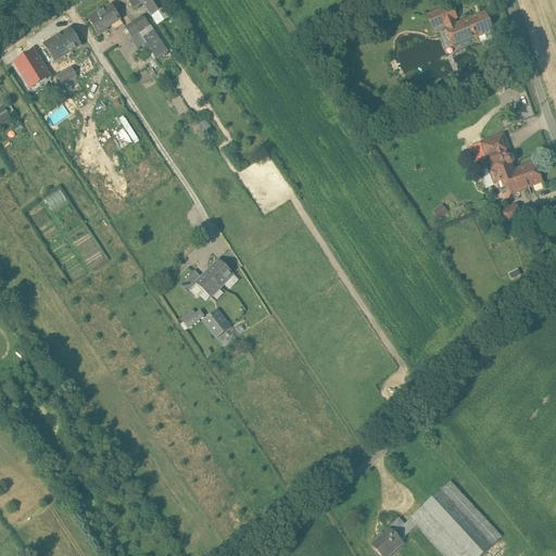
[(126,0),(133,10),(142,3),(151,16),(164,8),(159,0),(126,0)]
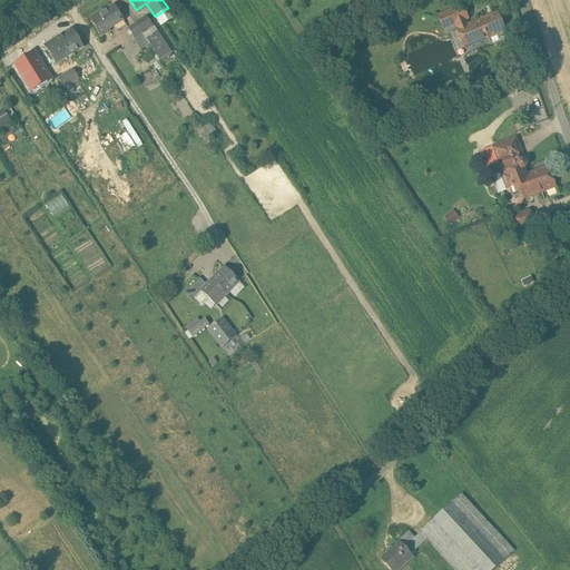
[(115,6),(99,15),(98,13),(89,19),(100,37),(109,31),(109,30),(116,26),(114,22),(121,18),(115,6)]
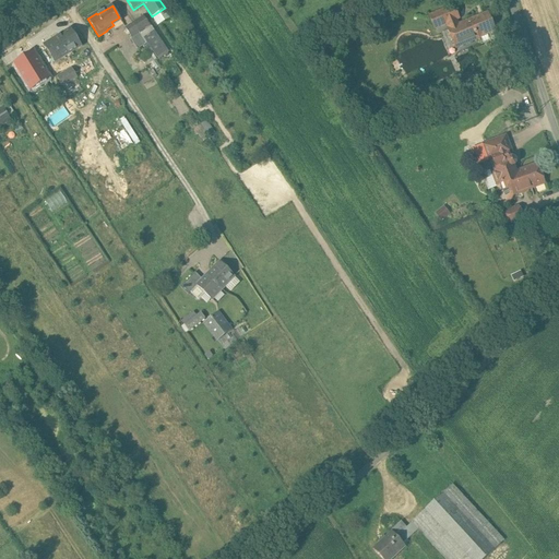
[(453,7),(429,16),(435,30),(445,24),(456,20),(459,19),(453,7)]
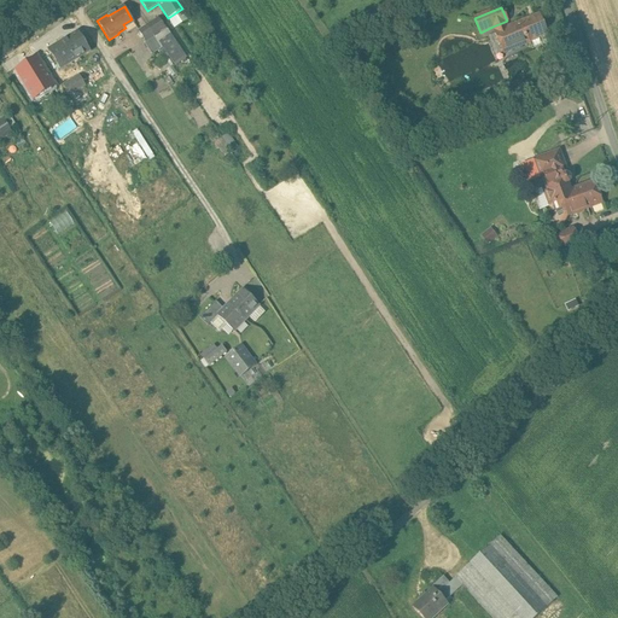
[(182,9),(168,18),(174,29),(188,19),(182,9)]
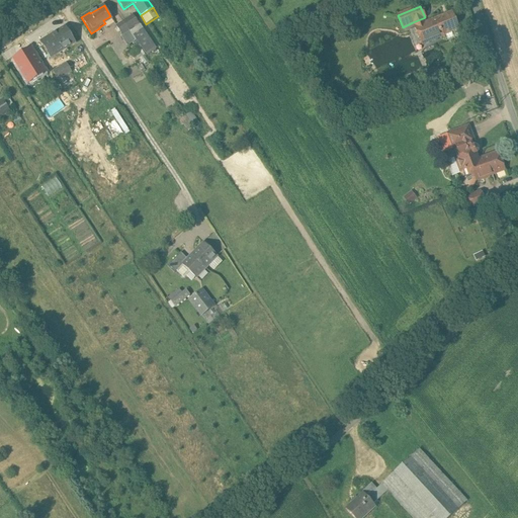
[(451,12),(435,18),(436,19),(425,24),(423,18),(413,22),(415,27),(415,28),(422,45),(443,35),(443,36),(459,29),(451,12)]
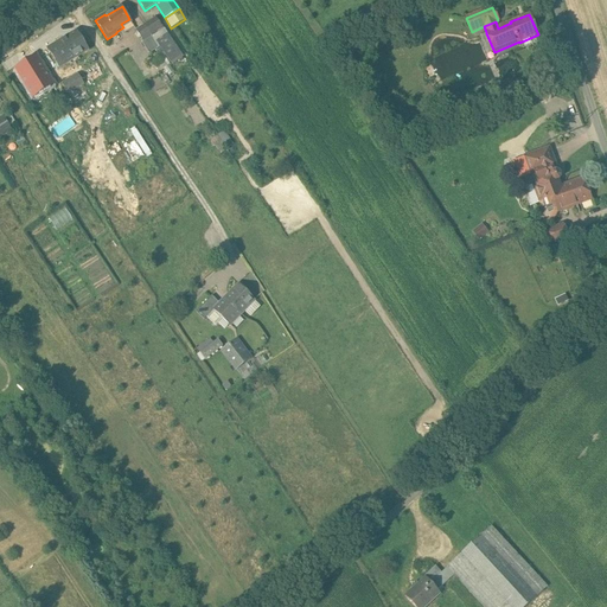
[(155,18),(144,26),(151,37),(163,29),(155,18)]
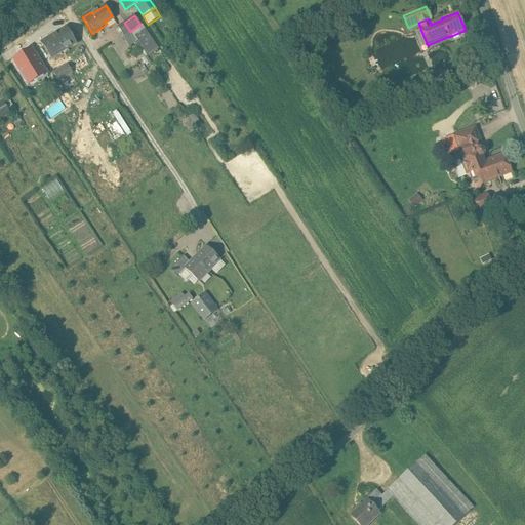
[(124,23),(117,27),(123,36),(124,36),(131,32),(130,32),(124,23)]
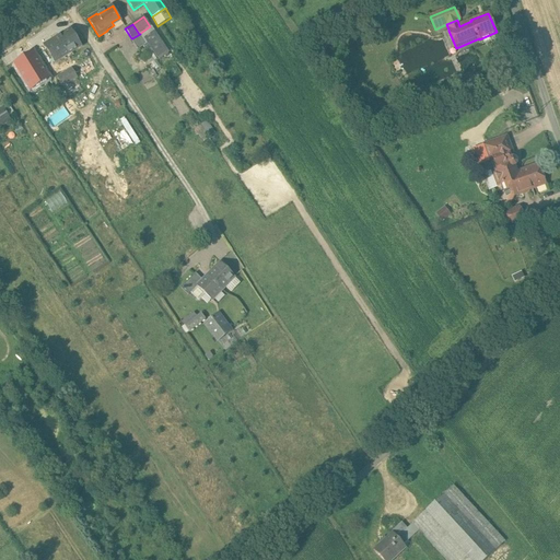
[(166,51),(150,26),(139,34),(140,34),(144,41),(147,38),(159,57),(166,51)]
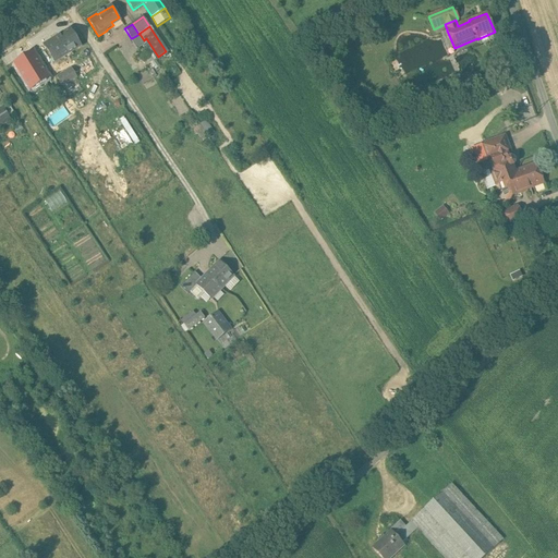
[(71,29),(38,49),(49,67),(81,47),(71,29)]
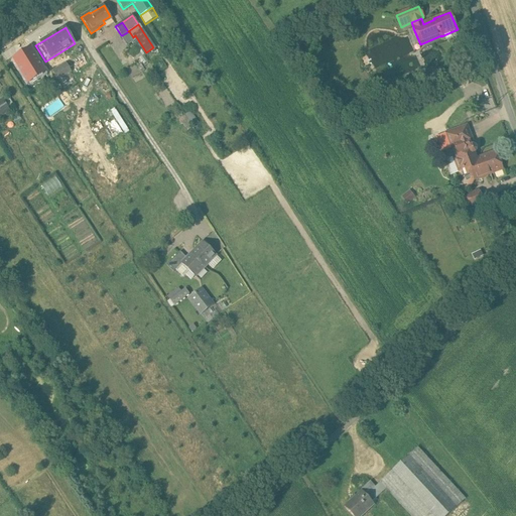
[(129,31),(122,35),(121,35),(120,36),(127,46),(135,40),(133,37),(129,31)]
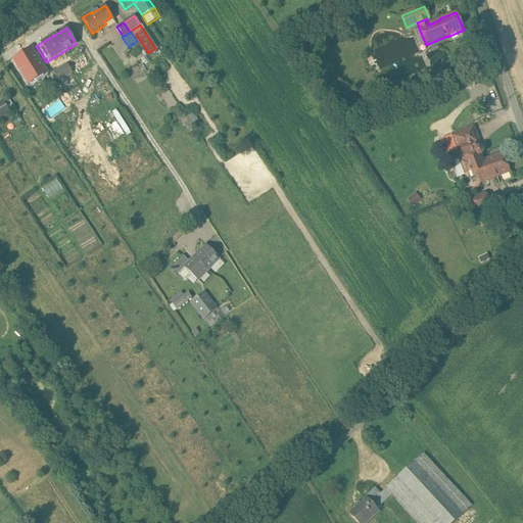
[(28,84),(45,73),(30,49),(12,59),(28,84)]
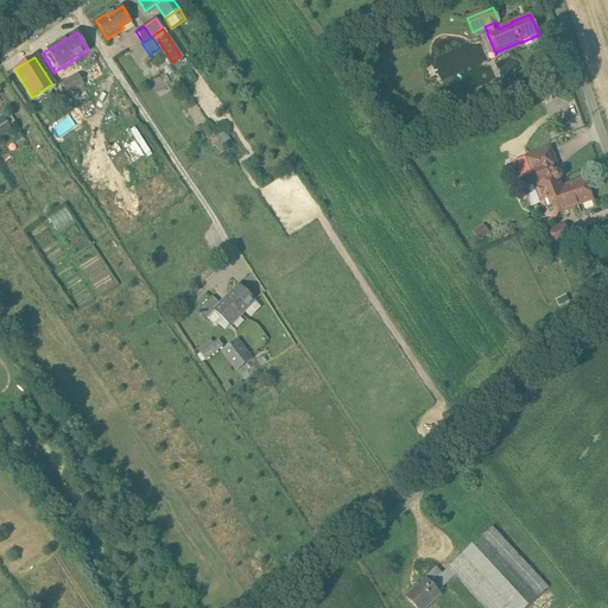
[(163,58),(153,64),(158,70),(166,64),(163,58)]
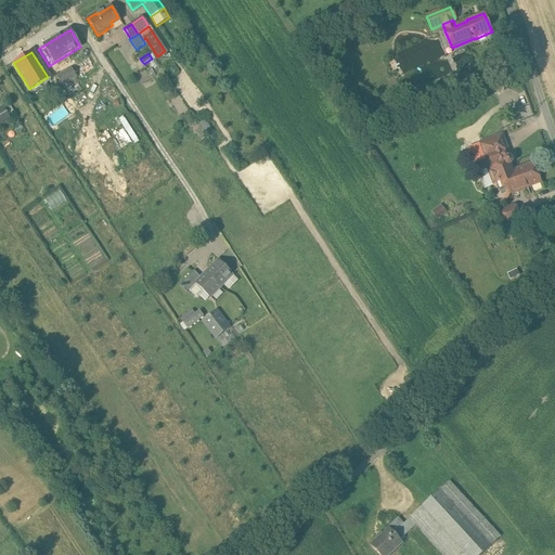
[(71,68),(56,77),(62,86),(77,77),(71,68)]
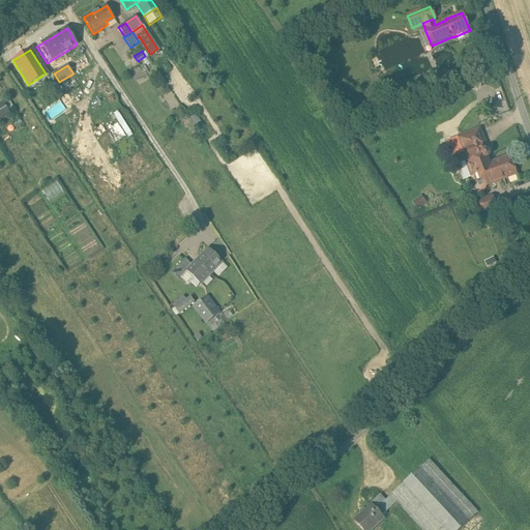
[(3,101),(0,104),(0,120),(10,114),(3,101)]
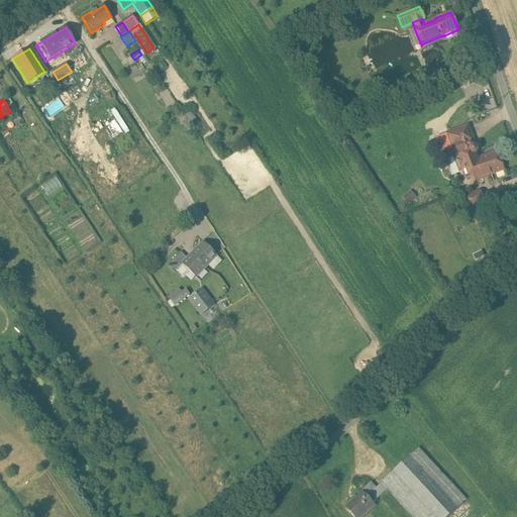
[(115,107),(110,110),(124,134),(129,131),(115,107)]
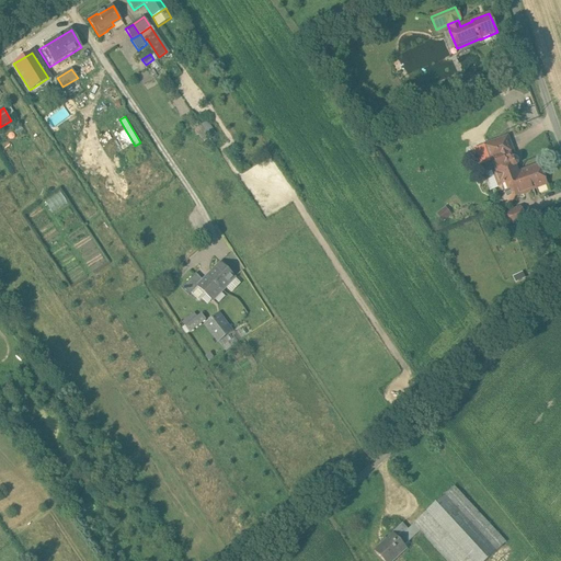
[(207,121),(201,125),(210,137),(216,133),(207,121)]
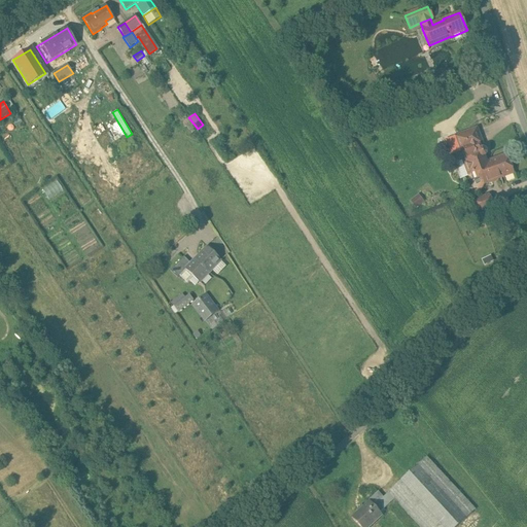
[(477,130),(455,137),(460,151),(464,150),(467,160),(464,162),(469,175),(476,173),(480,174),(481,174),(478,166),(489,162),(489,161),(487,160),(485,161),(483,156),(485,156),(486,153),(485,150),(483,149),(482,149),(480,144),(482,144),(477,130)]
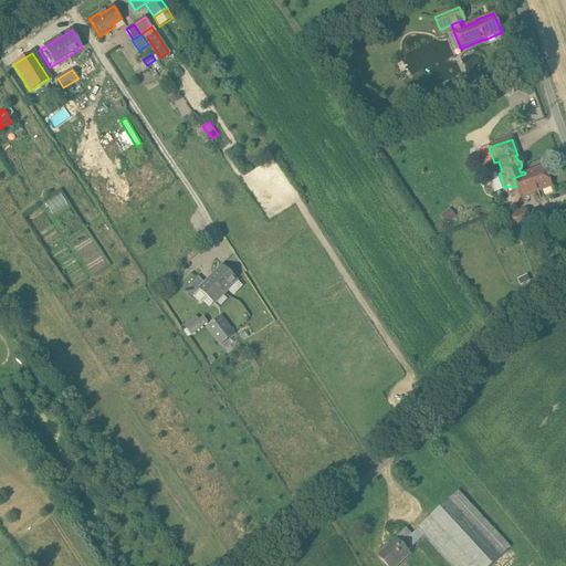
[(525,174),(513,178),(516,187),(520,198),(551,186),(544,167),(525,174)]
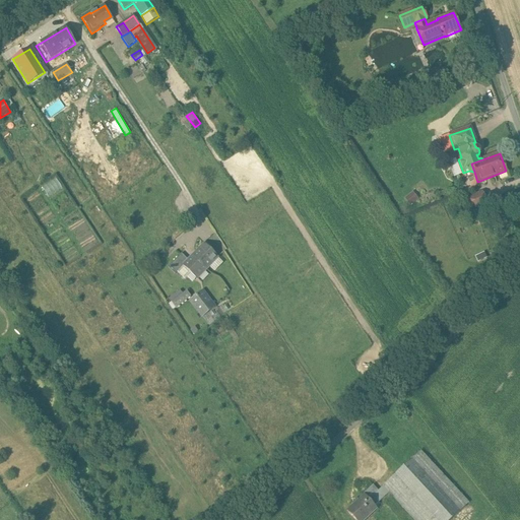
[(48,197),(57,191),(51,181),(42,187),(48,197)]
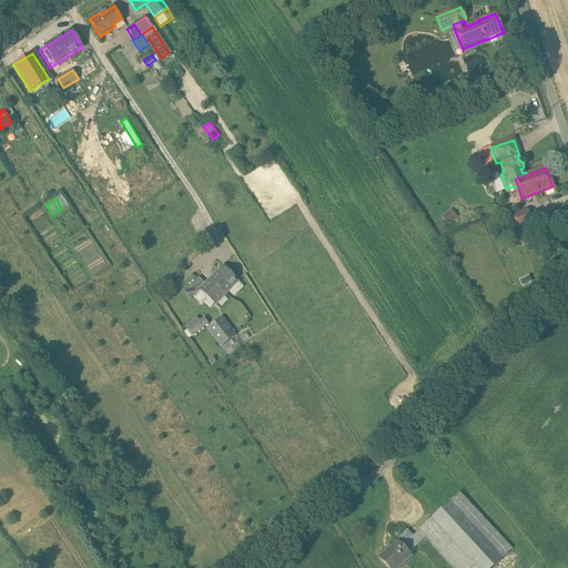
[(442,215),(448,223),(457,216),(450,209),(442,215)]
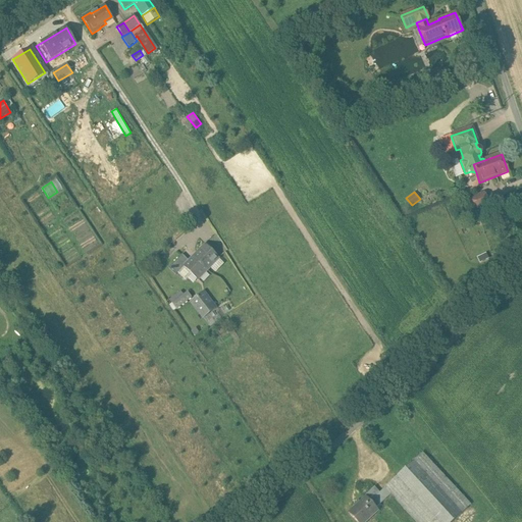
[(484,194),(470,199),(475,211),(488,206),(484,194)]
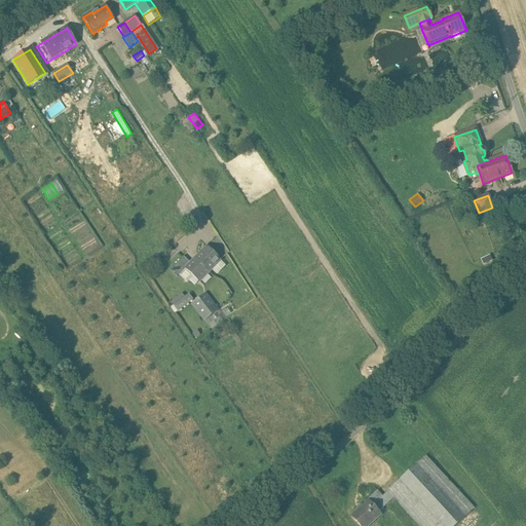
[(190,263),(185,268),(179,275),(187,282),(193,276),(199,283),(221,260),(207,247),(190,263)]
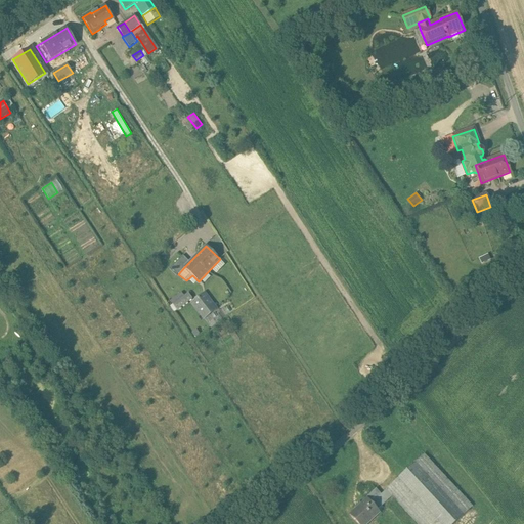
[(481,263),(490,259),(488,254),(479,258),(481,263)]
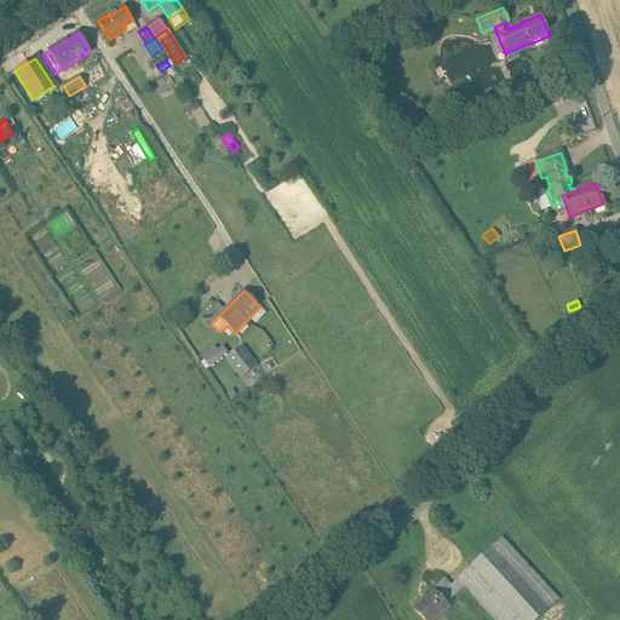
[(216,303),(200,319),(208,327),(211,325),(218,316),(224,310),(216,303)]
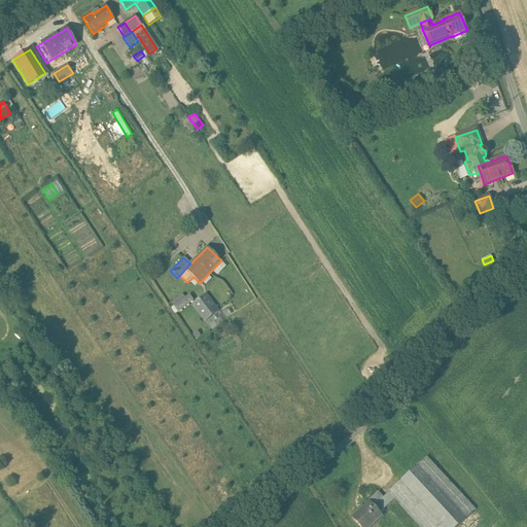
[(182,294),(171,304),(174,307),(184,299),(182,294)]
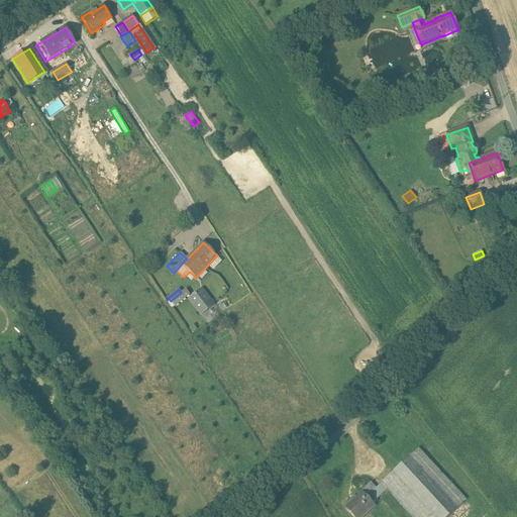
[(181,293),(171,301),(174,306),(189,295),(185,290),(181,293)]
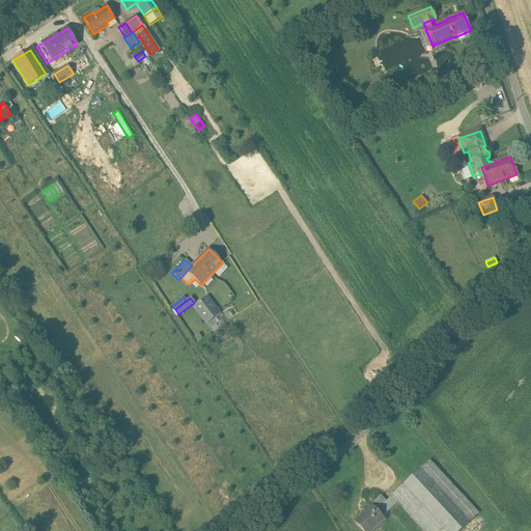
[(206,298),(194,307),(206,323),(219,313),(206,298)]
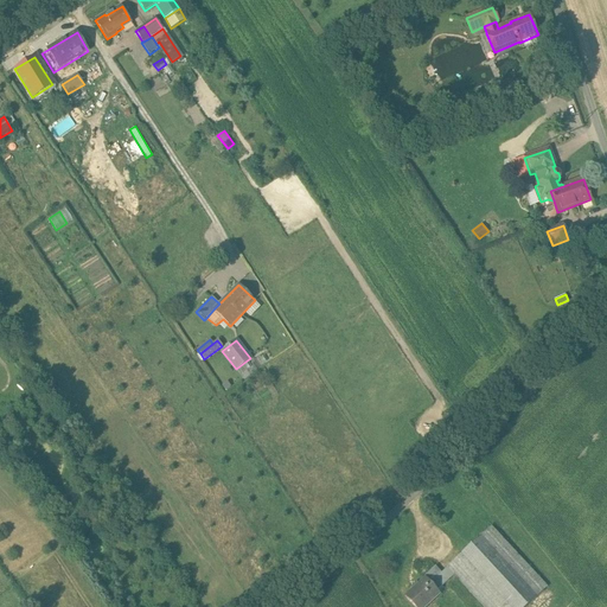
[(525,606),(543,590),(487,531),(447,568),(454,575),(483,606),(525,606)]
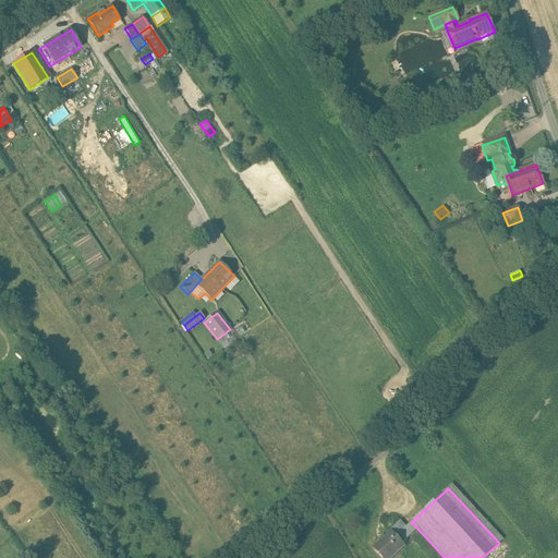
[(400,521),(390,531),(391,532),(396,537),(407,526),(400,521)]
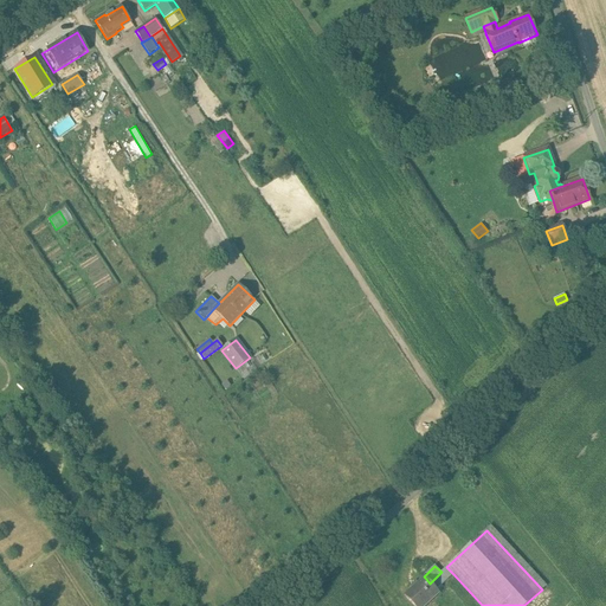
[(425,578),(405,597),(413,605),(425,605),(439,593),(436,590),(453,574),(446,567),(442,572),(430,584),(425,578)]
